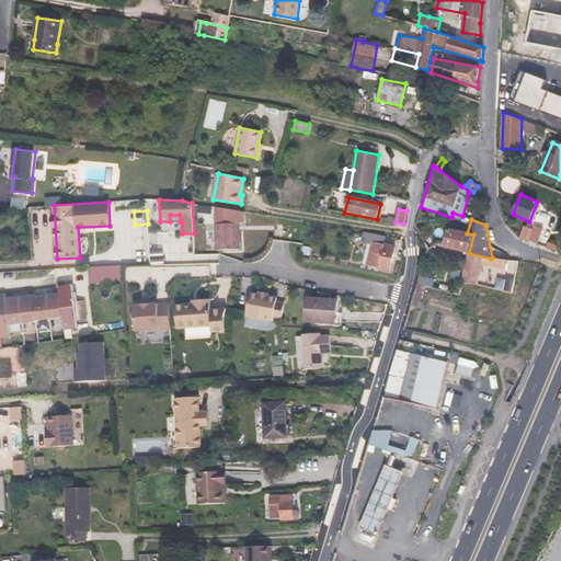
[(245,249),(244,222),(221,222),(222,249),(245,249)]
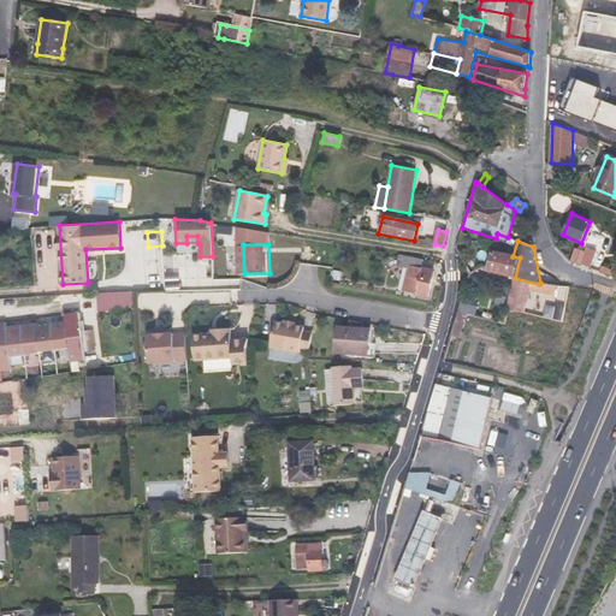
[(591,266),(596,250),(587,247),(580,264),(591,266)]
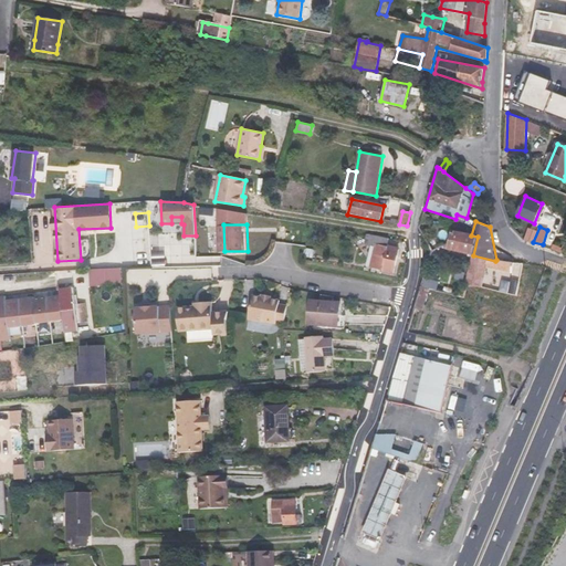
[(163,244),(163,228),(150,228),(150,244),(163,244)]
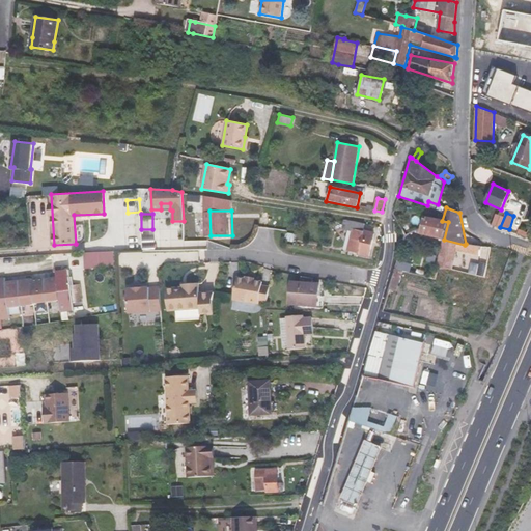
[(420,233),(444,240),(448,222),(442,221),(424,217),(421,226),(420,233)]
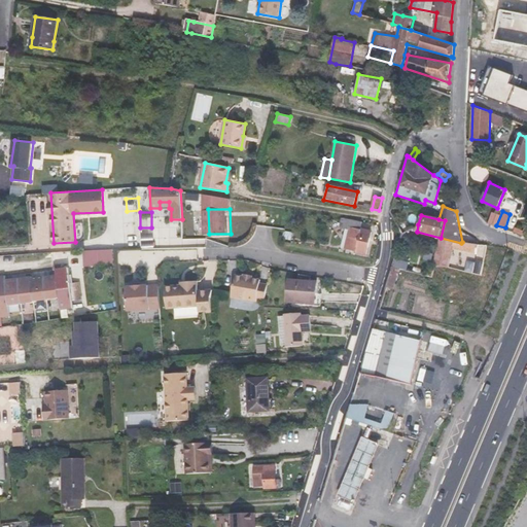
[(362,222),(341,218),(340,225),(350,227),(346,250),(366,254),(371,232),(361,230),(362,222)]
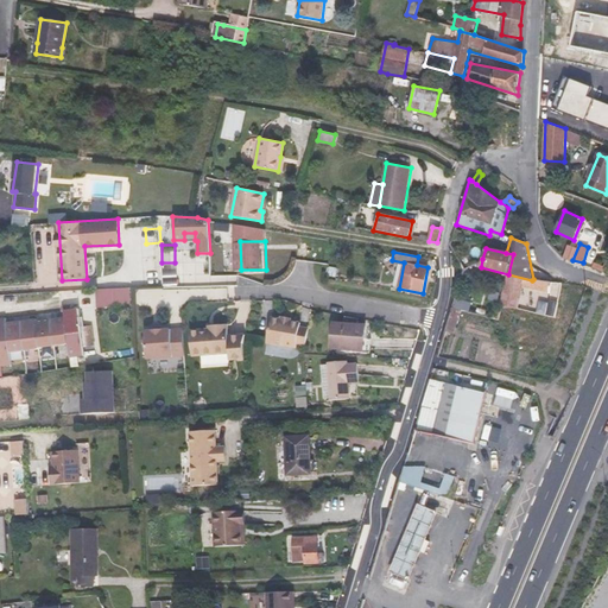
[(508,274),(500,305),(518,309),(524,287),(550,292),(551,282),(533,279),(532,280),(508,274)]
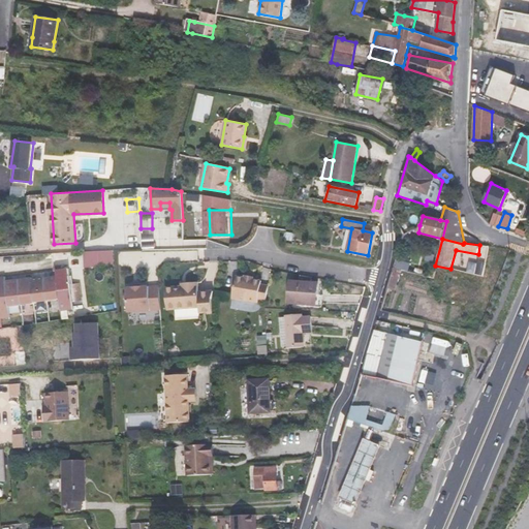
[(84,267),(113,267),(113,250),(84,251),(84,267)]
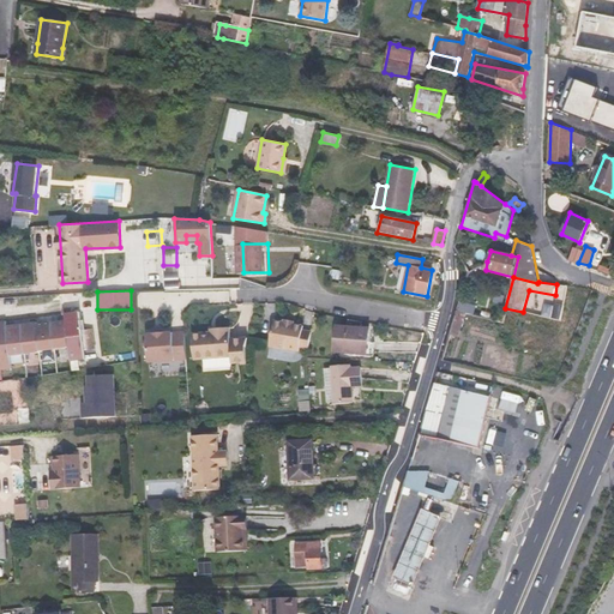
[(0,321),(0,371),(12,369),(10,356),(40,351),(70,347),(72,361),(86,359),(80,312),(71,313),(71,308),(62,309),(62,314),(65,314),(66,320),(37,325),(37,323),(6,327),(6,321),(0,321)]
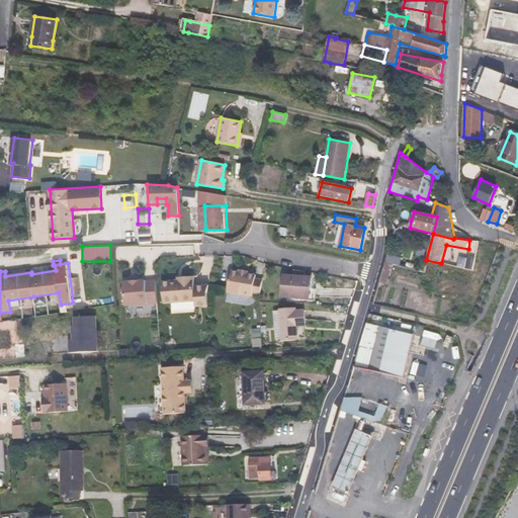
[(385,262),(380,280),(387,282),(394,264),(385,262)]
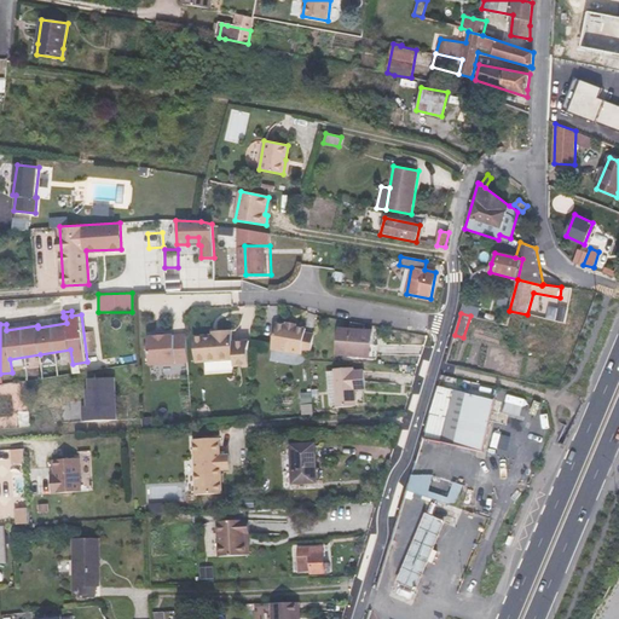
[(360,330),(362,325),(351,324),(351,330),(341,329),(339,354),(369,357),(372,331),(360,330)]
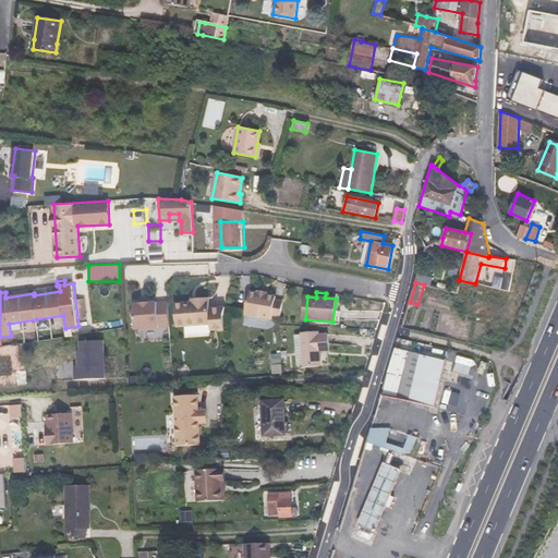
[(280,318),(283,302),(276,301),(276,298),(267,296),(258,295),(249,293),(245,317),(273,322),(274,317),(280,318)]
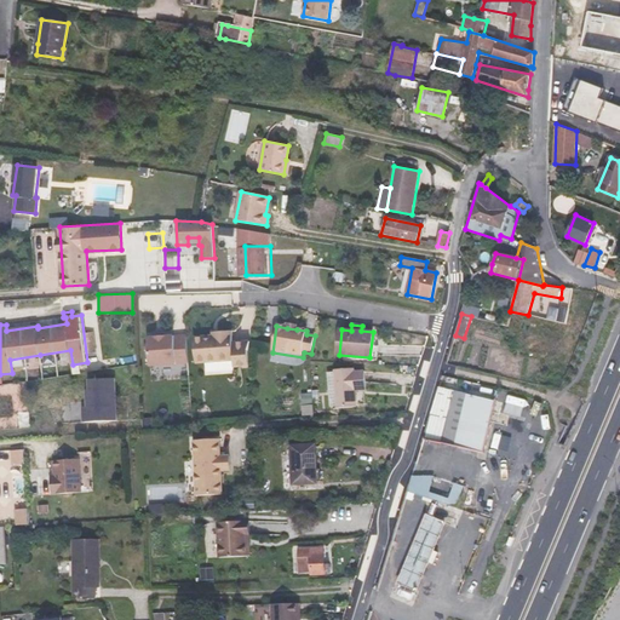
[(219,336),(214,337),(195,338),(197,363),(235,360),(233,331),(219,332),(219,336)]
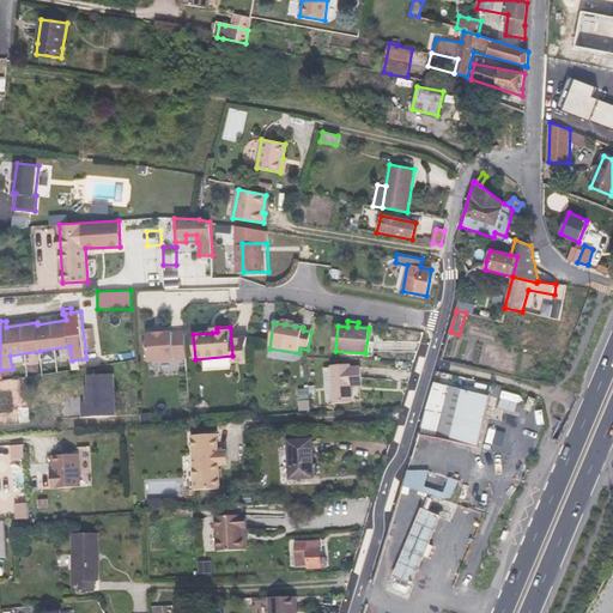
[(150,363),(187,359),(184,332),(147,335),(150,363)]
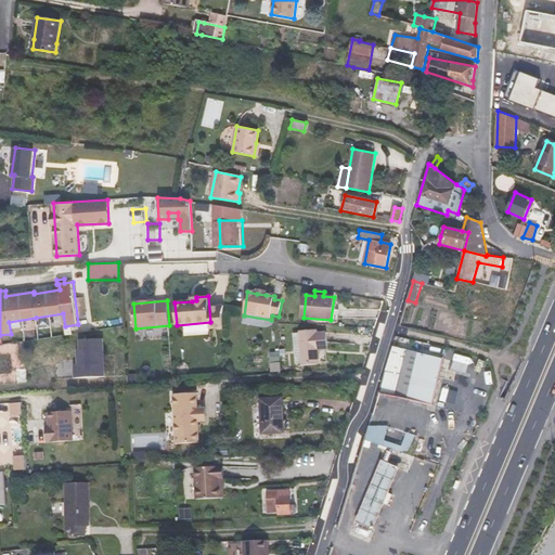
[(318,333),(318,330),(300,331),(300,333),(294,334),(296,364),(302,364),(302,365),(320,365),(319,350),(327,349),(326,333),(318,333)]
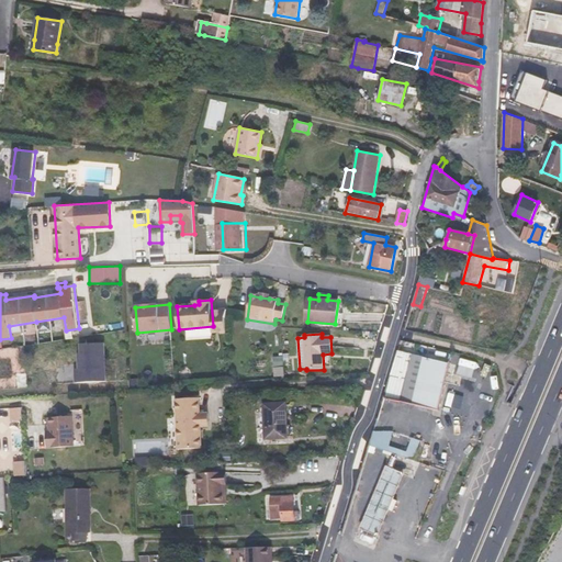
[(107,381),(103,343),(80,345),(81,355),(78,355),(79,370),(75,370),(76,384),(107,381)]
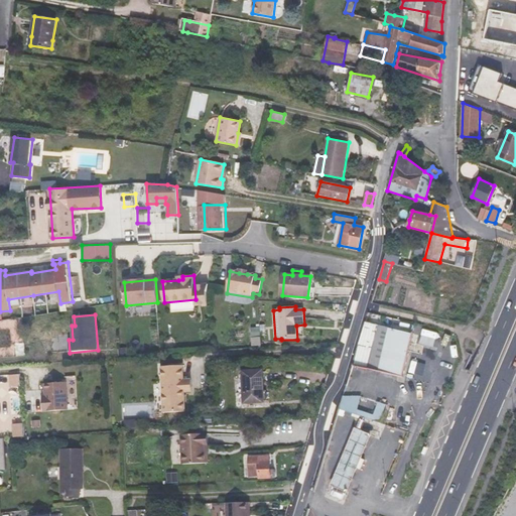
[(366,323),(353,364),(406,377),(408,364),(415,336),(366,323)]
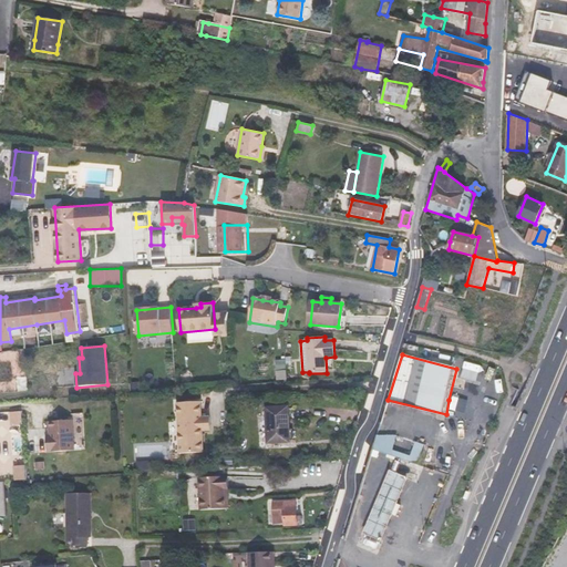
[(208,430),(207,416),(199,416),(198,401),(175,402),(178,453),(202,452),(200,430),(208,430)]
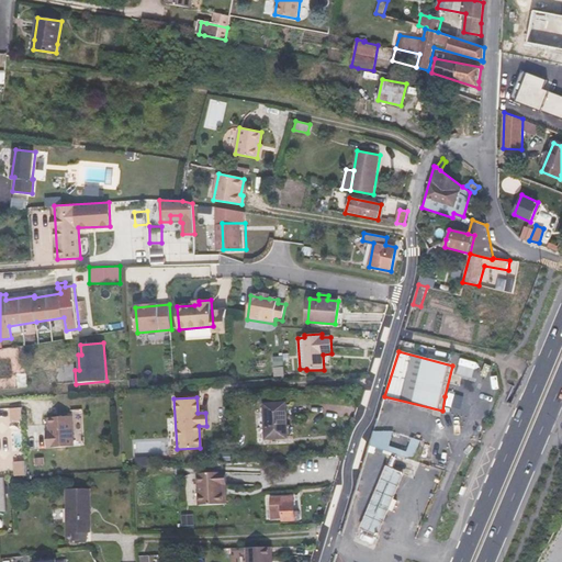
[(288,438),(285,403),(265,404),(266,439),(288,438)]
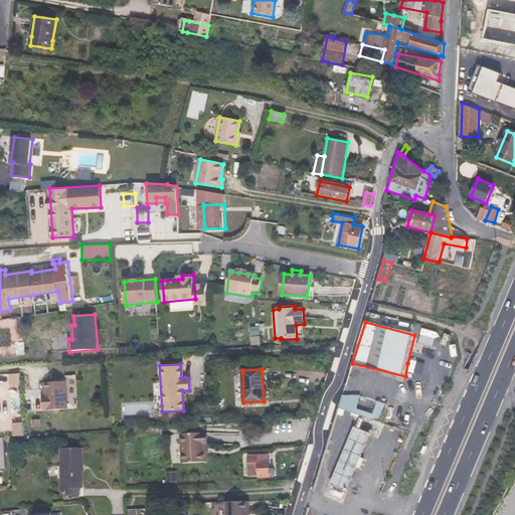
[(21,372),(11,373),(11,385),(22,385),(21,372)]
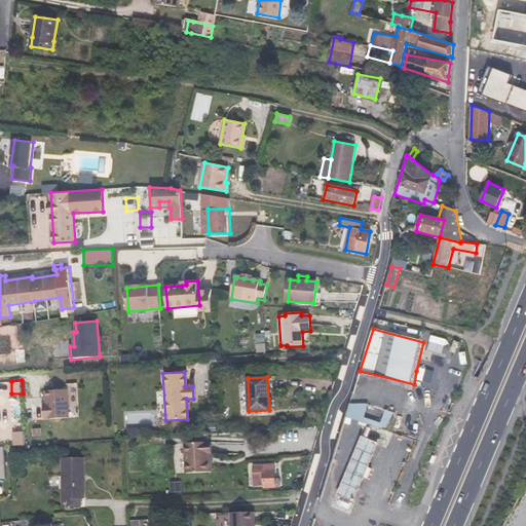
[(68,389),(46,390),(47,403),(44,404),(45,419),(70,417),(68,389)]
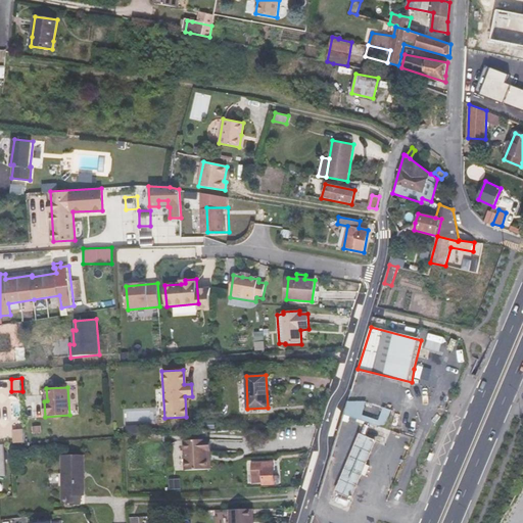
[(22,436),(21,415),(11,415),(12,437),(22,436)]
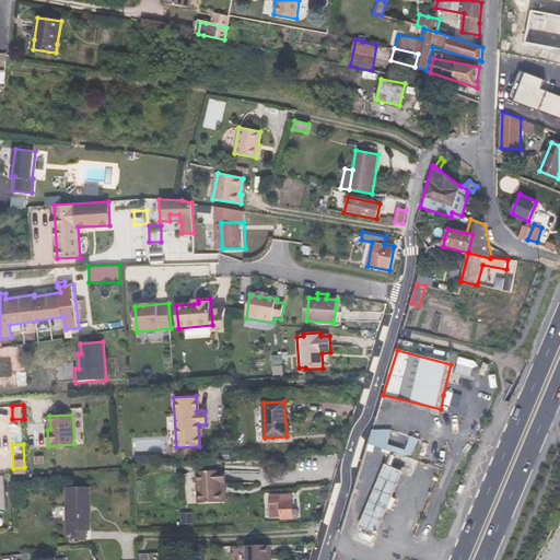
[(381,478),(376,489),(392,496),(397,482),(401,471),(386,465),(381,478)]
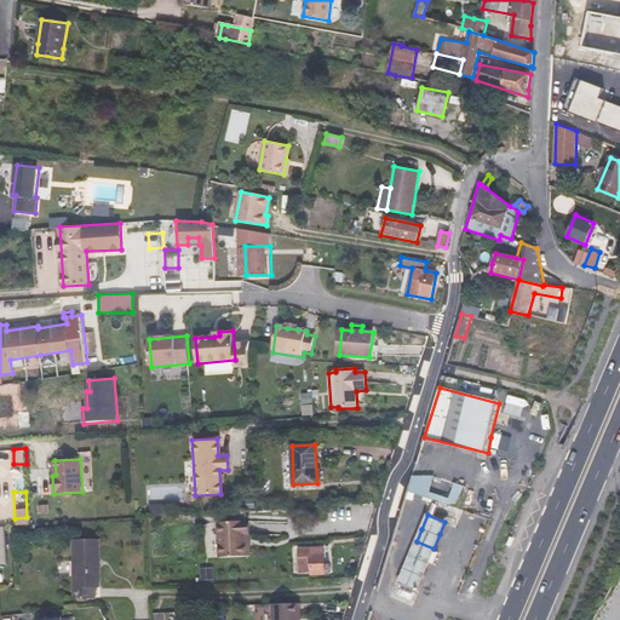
[(218,522),(219,545),(219,557),(250,555),(250,544),(248,520),(218,522)]
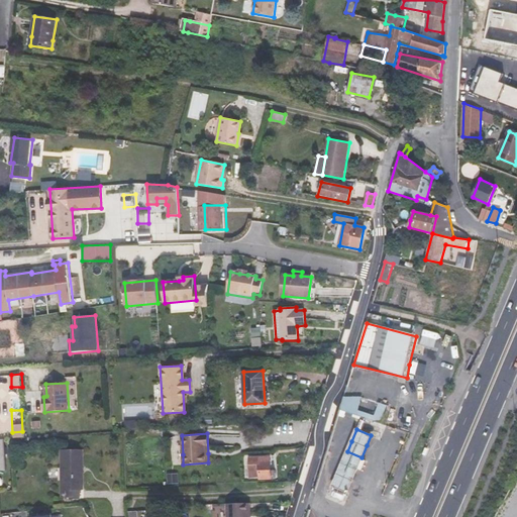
[(83,450),(63,450),(63,481),(62,481),(62,496),(80,497),(81,488),(84,488),(83,450)]
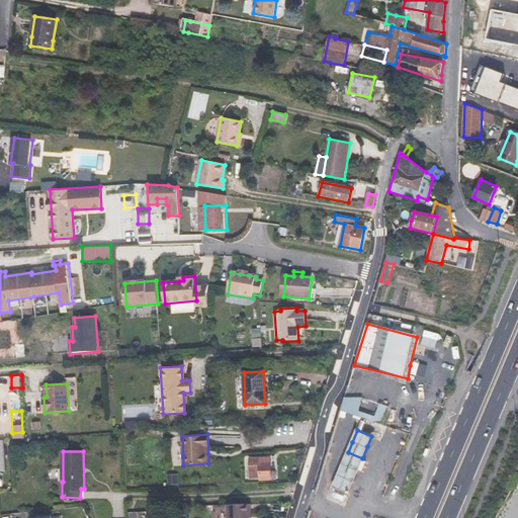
[(343,463),(357,469),(362,458),(348,452),(343,463)]
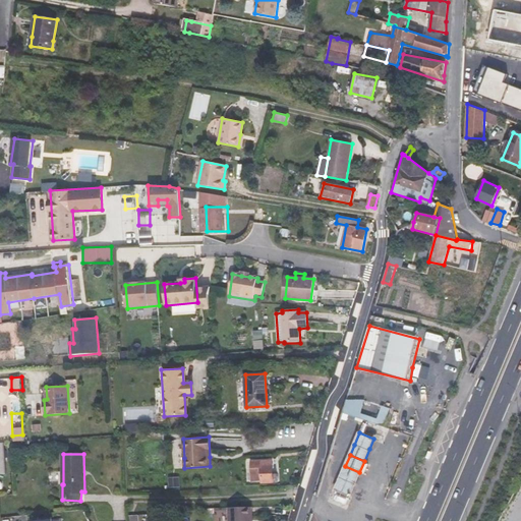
[(272,482),(272,459),(250,461),(251,480),(262,480),(262,483),(272,482)]
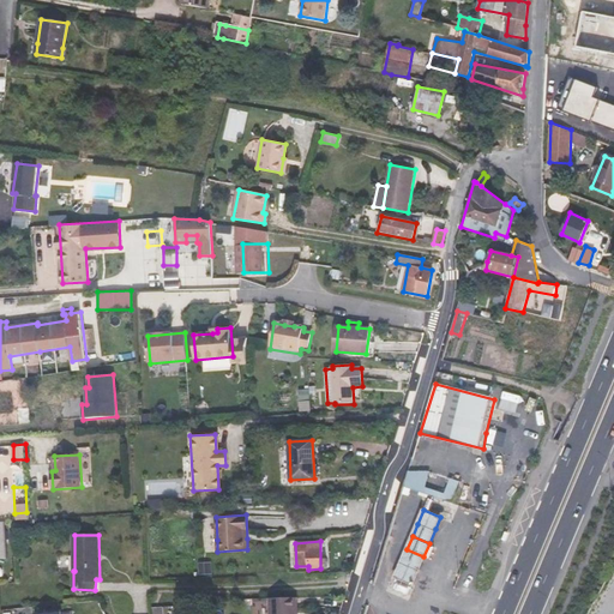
[(419,569),(423,557),(407,549),(402,563),(397,575),(413,582),(419,569)]
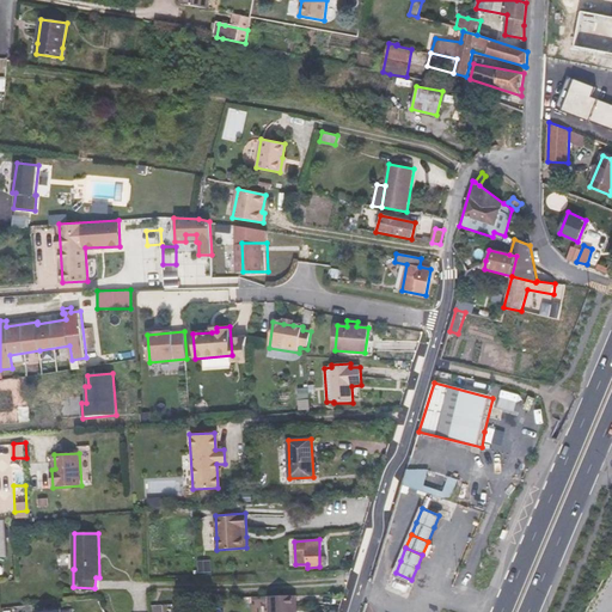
[(293,611),(293,595),(269,597),(269,611),(293,611)]
